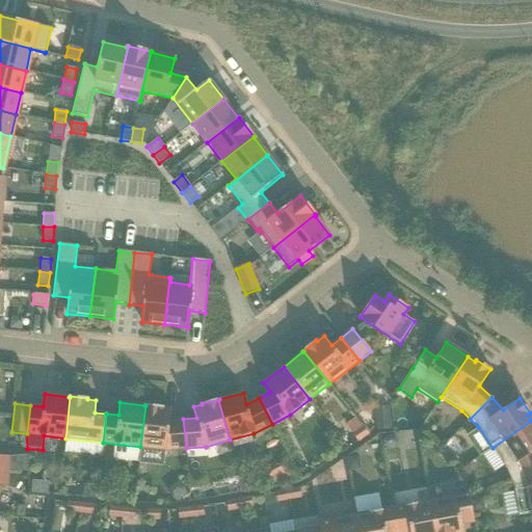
[(144,404),(144,405),(145,405),(140,447),(165,450),(186,448),(183,419),(169,420),(171,408),(162,407),(162,406),(144,404)]
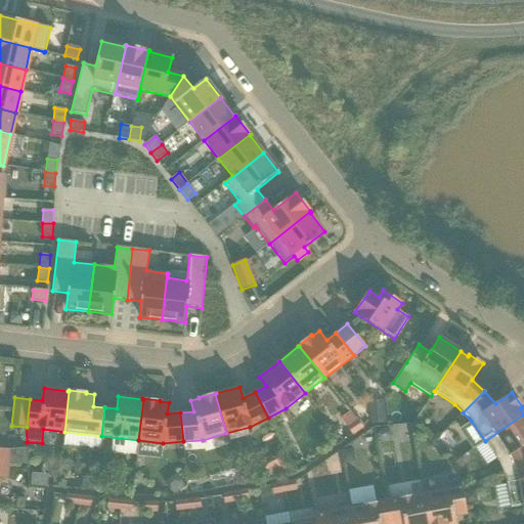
[(523,445),(523,415),(485,441),(498,462),(503,472),(523,463),(523,445)]
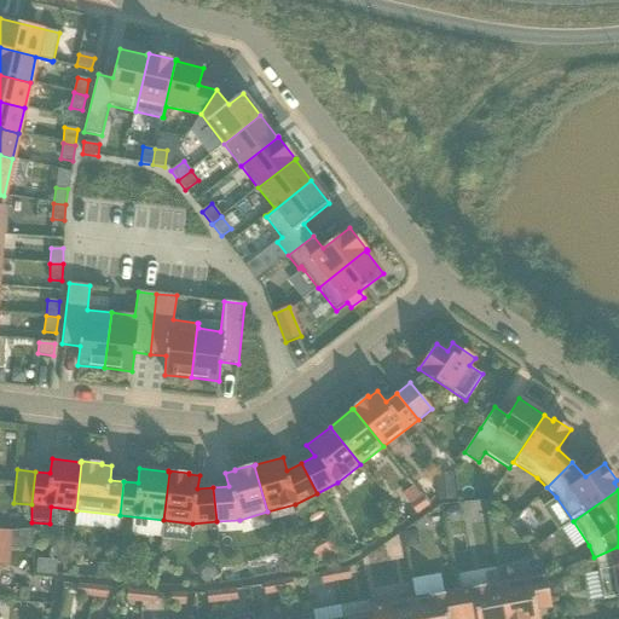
[(422,497),(410,505),(416,514),(428,505),(422,497)]
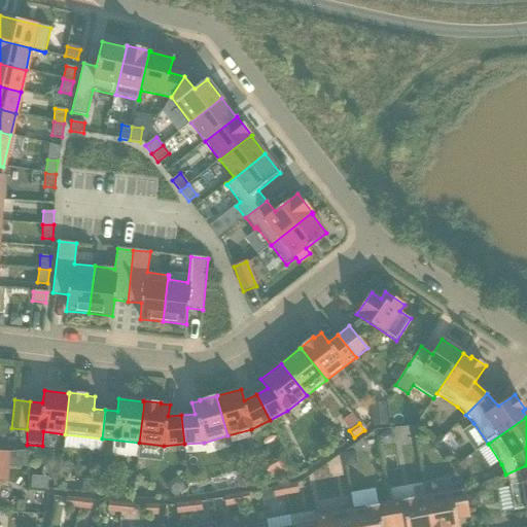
[(526,465),(505,475),(510,485),(508,485),(514,511),(526,508),(526,512),(526,465)]
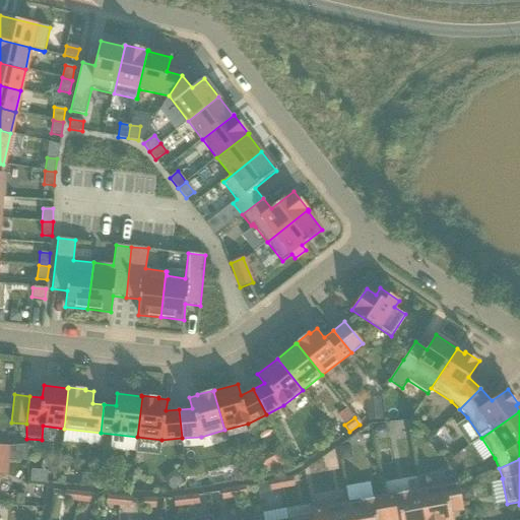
[(293,477),(281,479),(282,488),(295,485),(293,477)]
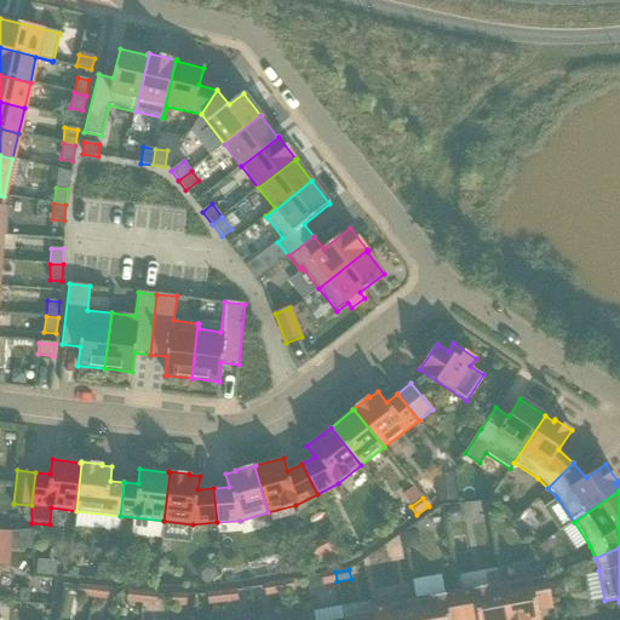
[(321,575),(306,578),(309,591),(323,589),(322,585),(337,581),(336,572),(321,575)]
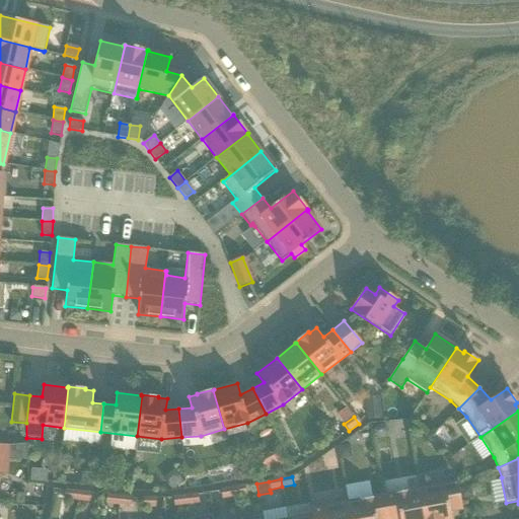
[(457,482),(420,489),(425,518),(451,518),(450,512),(462,509),(457,482)]
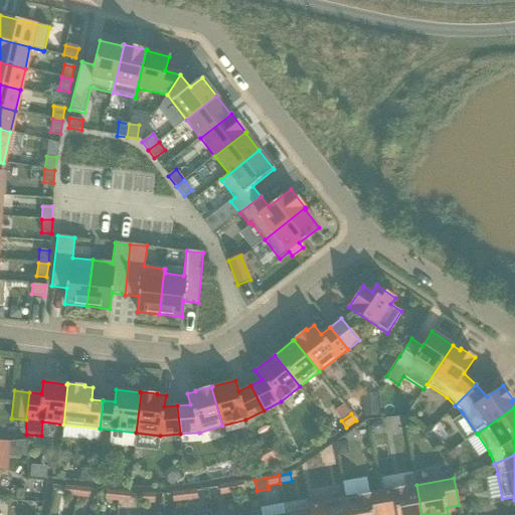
[(242,482),(230,484),(232,492),(244,490),(242,482)]
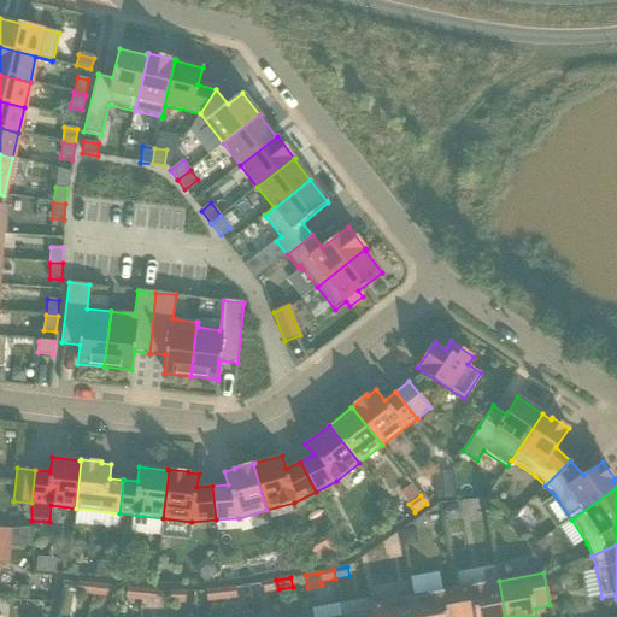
[(278,589),(276,580),(263,582),(264,592),(278,589)]
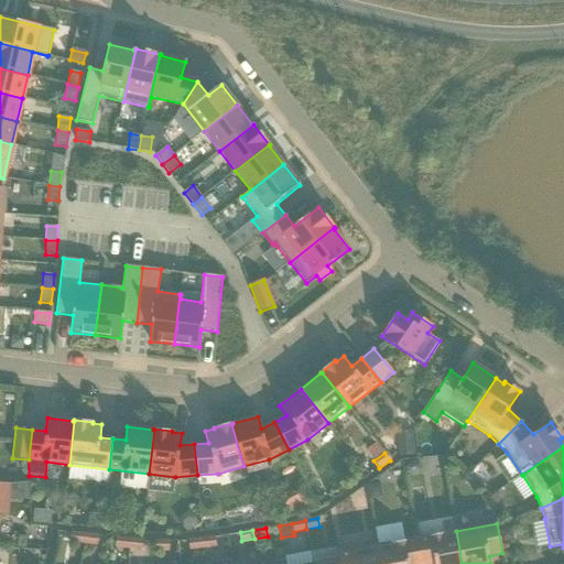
[(462,563),(456,531),(416,539),(421,563),(462,563)]
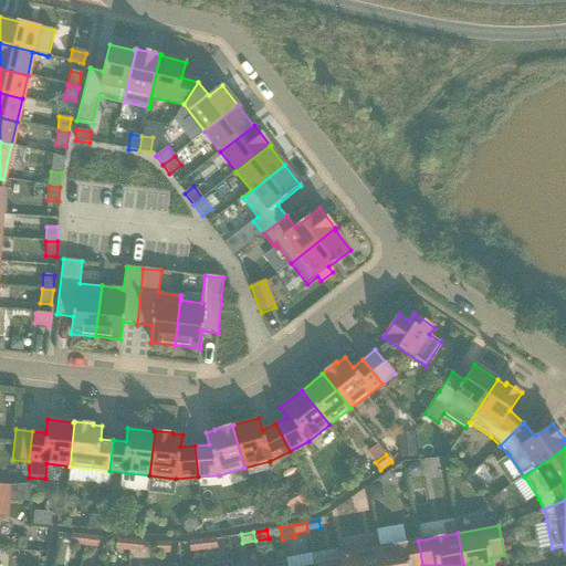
[(84,545),(85,536),(72,534),(71,543),(84,545)]
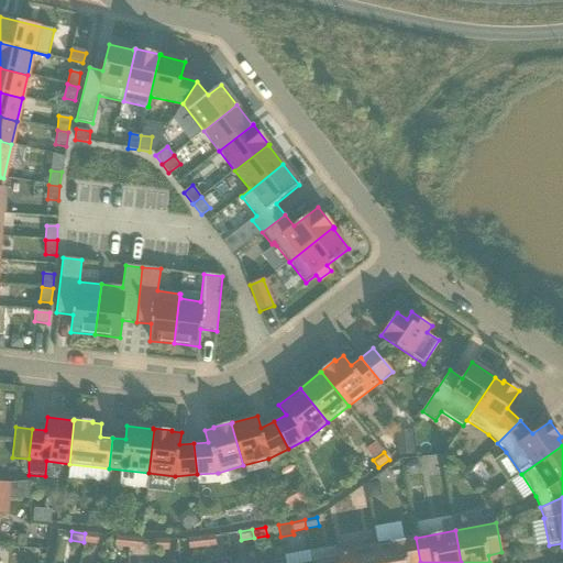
[(98,534),(85,533),(84,542),(97,543),(98,534)]
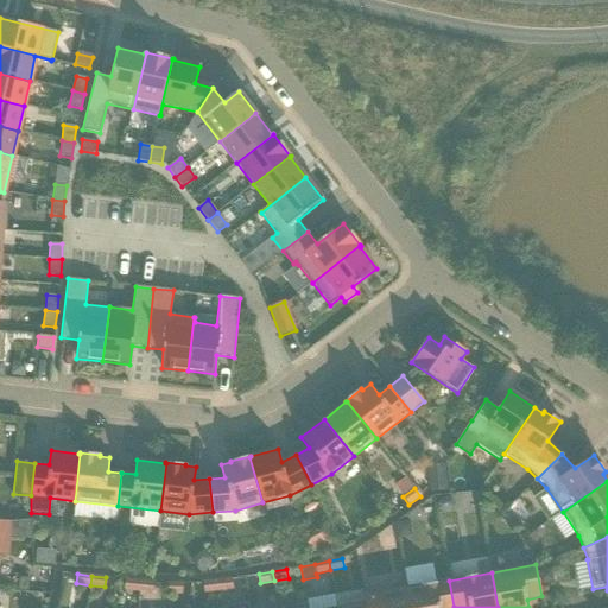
[(139,590),(140,581),(126,580),(125,589),(139,590)]
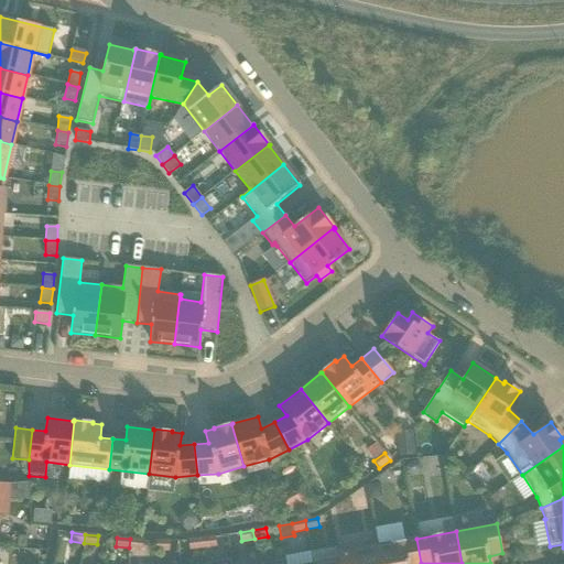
[(215,538),(202,539),(203,548),(216,546),(215,538)]
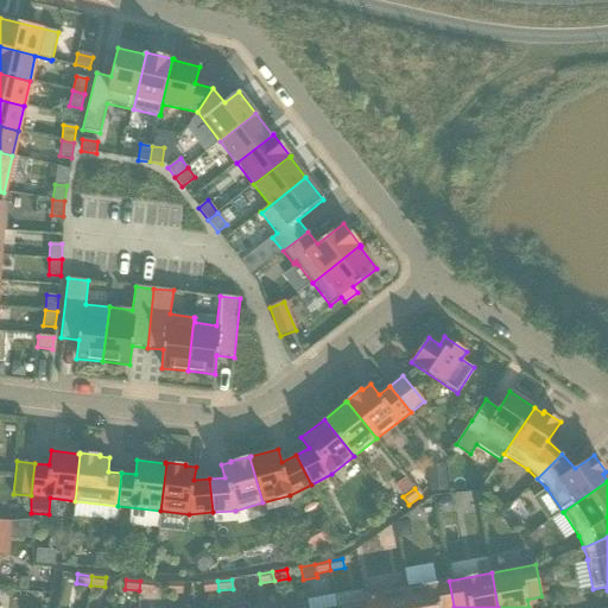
[(154,583),(140,581),(139,590),(153,593),(154,583)]
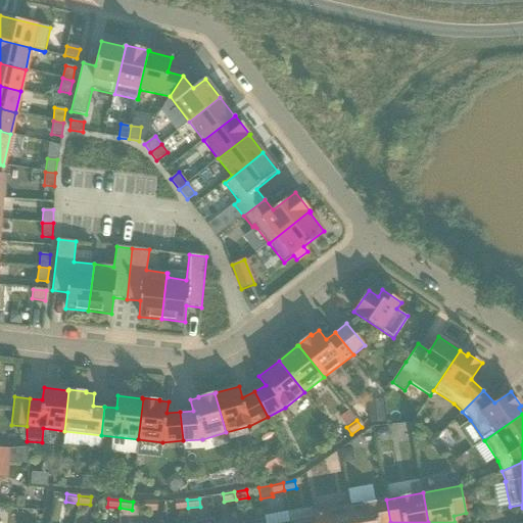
[(188,508),(187,500),(175,501),(176,510),(188,508)]
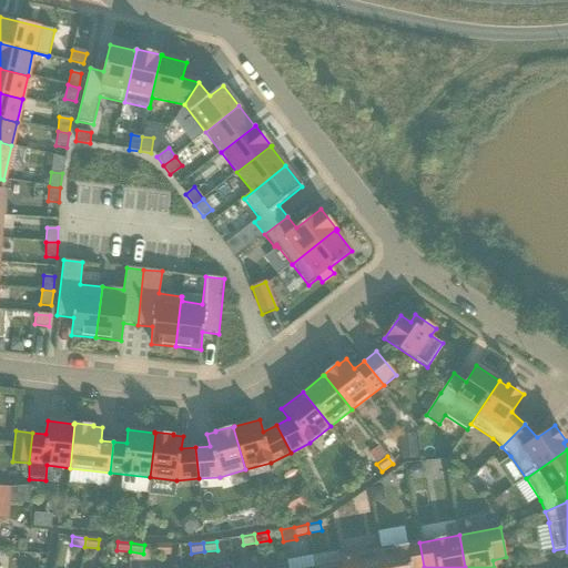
[(424,567),(419,543),(379,549),(383,567),(424,567)]
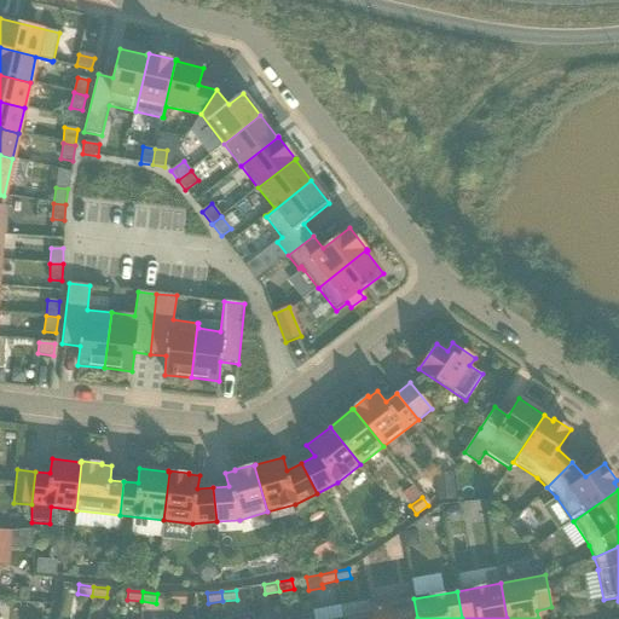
[(171,603),(185,603),(185,594),(171,594),(171,603)]
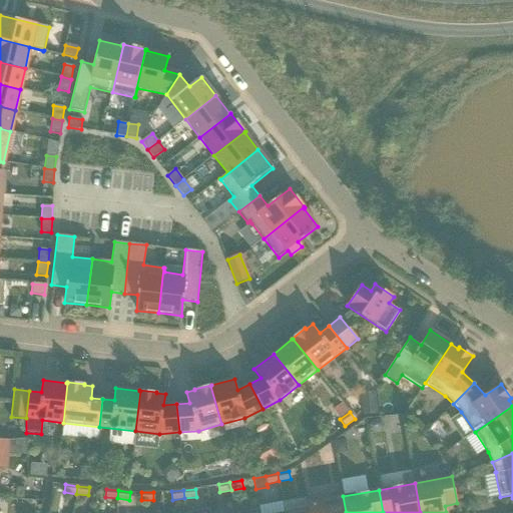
[(346,512),(343,496),(307,503),(308,509),(309,512),(346,512)]
